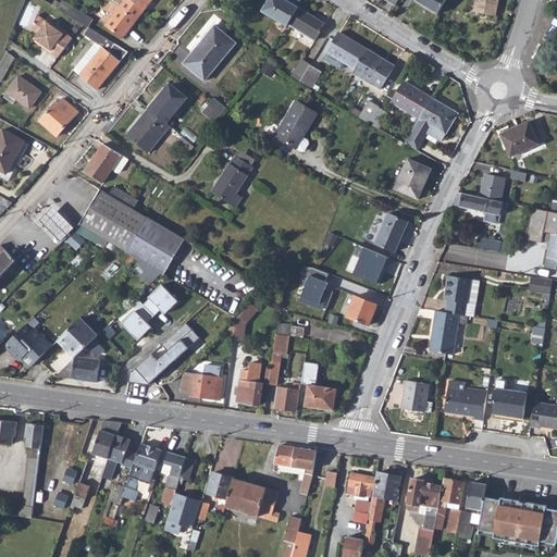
[(144,10),(132,0),(123,0),(106,23),(123,37),(144,10)]
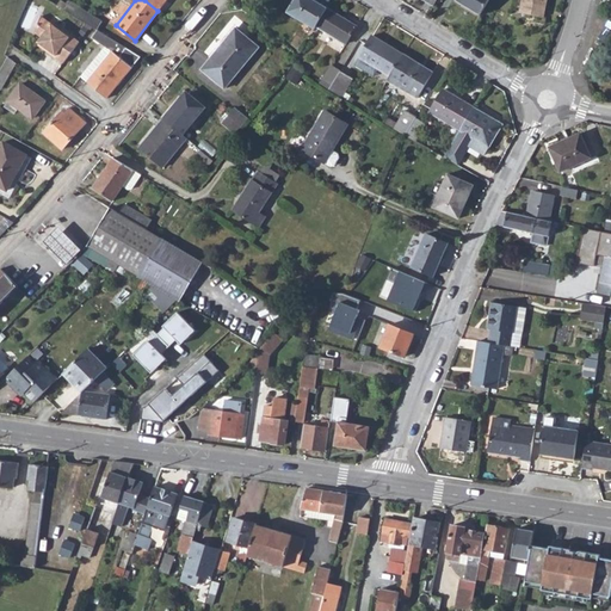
[(144,0),(158,11),(166,0),(144,0)]
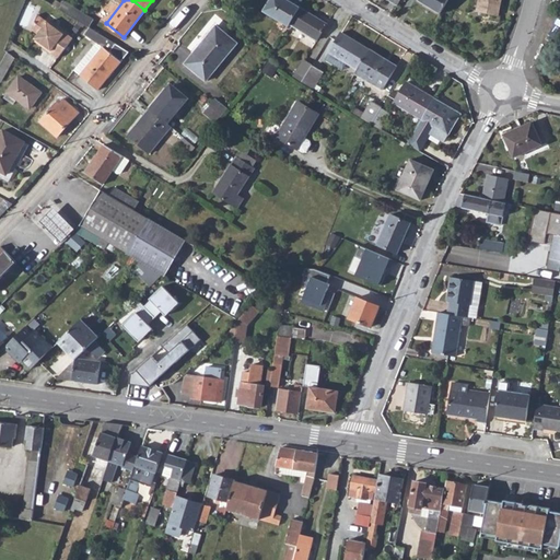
[(271,0),(264,12),(289,27),(290,25),(300,9),(286,0),(271,0)]
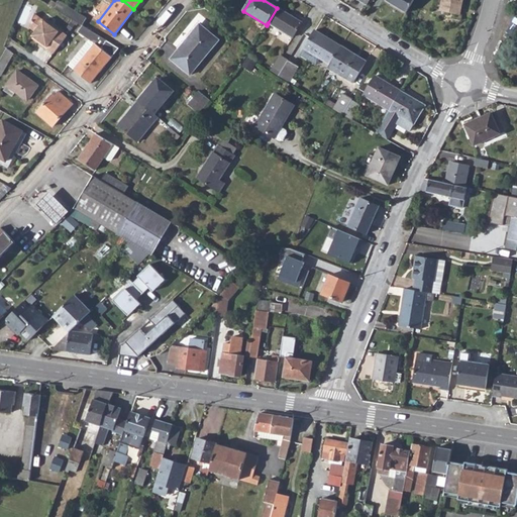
[(384,0),(385,0),(406,14),(414,0),(384,0)]
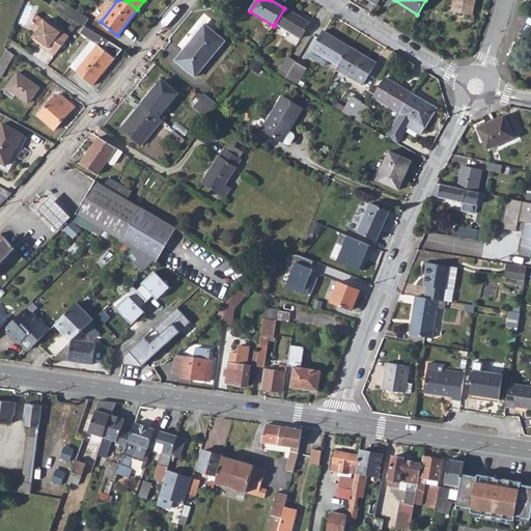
[(453,0),(451,11),(473,16),(475,0),(453,0)]
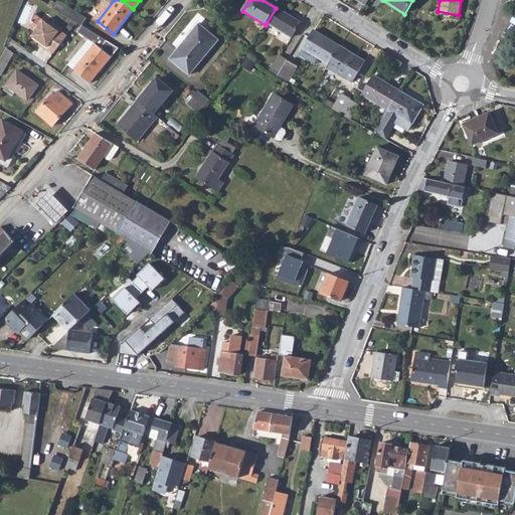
[(62,2),(58,9),(82,24),(87,17),(62,2)]
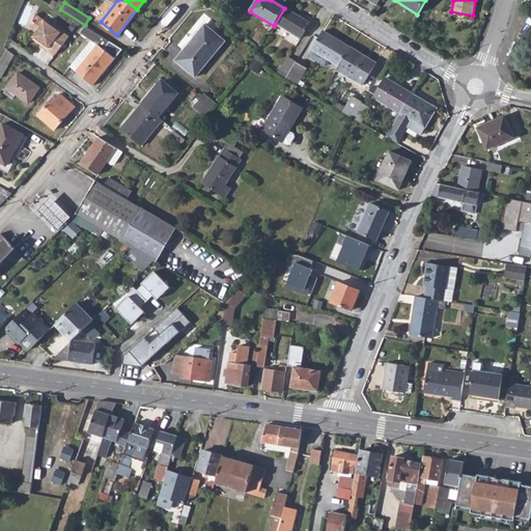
[(284,8),(275,24),(300,39),(310,24),(284,8)]
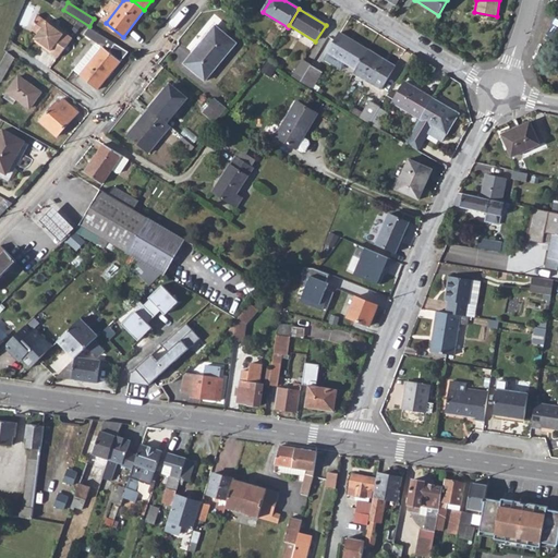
[(58,57),(73,37),(57,26),(56,27),(38,14),(32,28),(38,33),(35,38),(36,38),(43,43),(41,45),(58,57)]
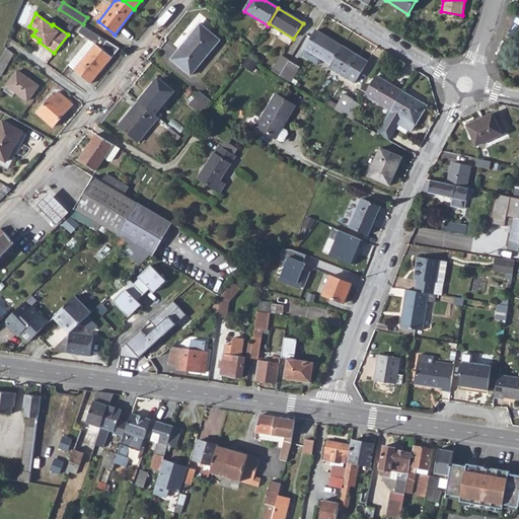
[(199,23),(169,59),(190,75),(219,41),(199,23)]
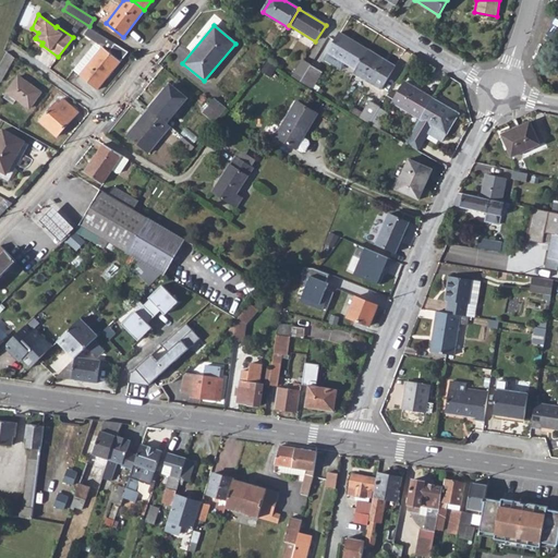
[(102,46),(80,74),(98,89),(129,51),(89,26),(84,34),(96,41),(102,46)]
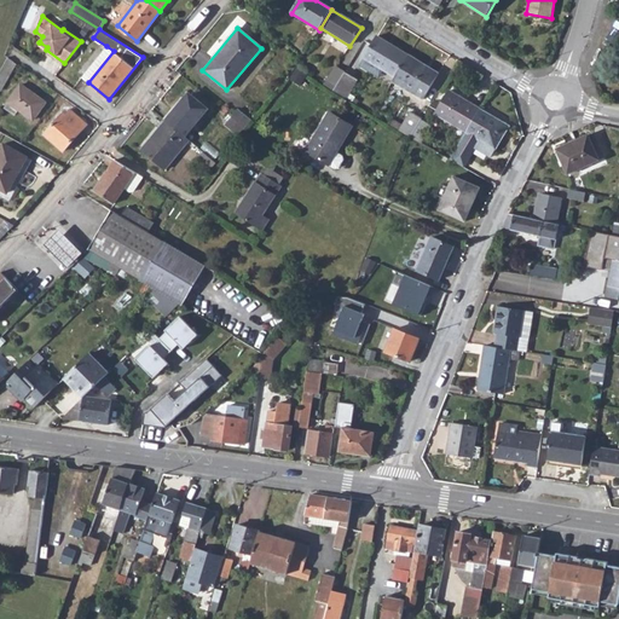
[(364,59),(395,77),(409,56),(379,38),(364,59)]
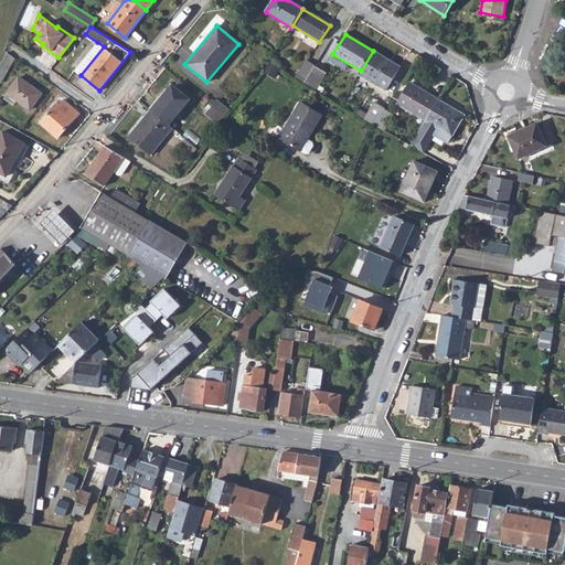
[(97,42),(75,71),(81,75),(104,46),(97,42)]
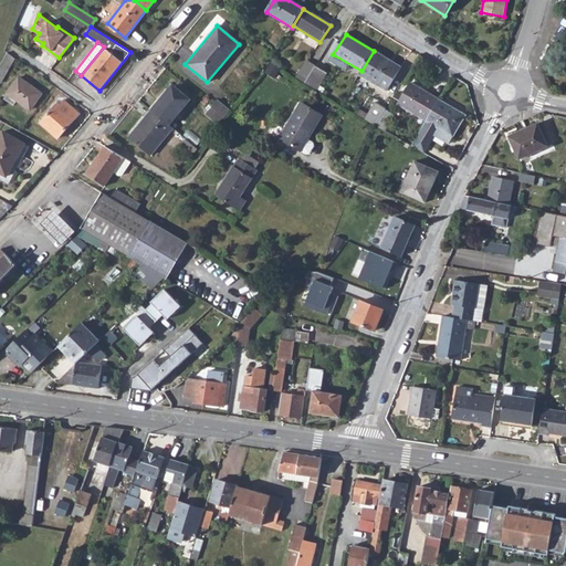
[(362,71),(358,75),(386,92),(401,67),(374,51),(362,71)]
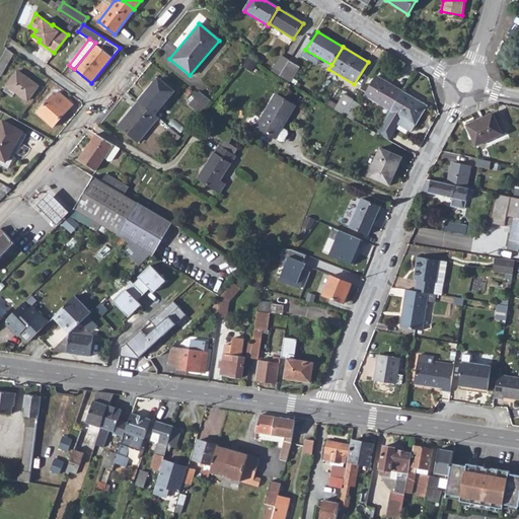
[(6,48),(0,59),(0,74),(1,75),(13,53),(6,48)]
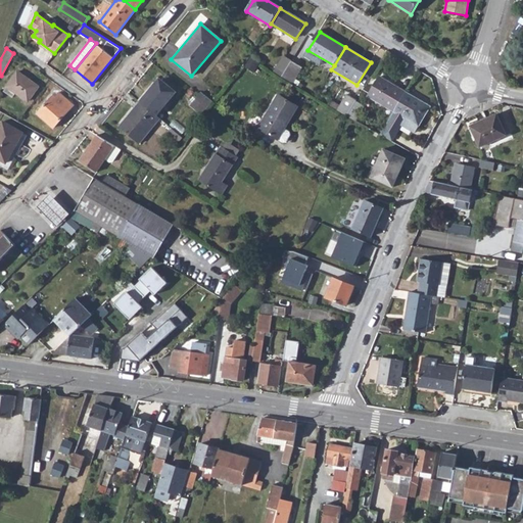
[(284,57),(275,73),(282,77),(291,62),(284,57)]
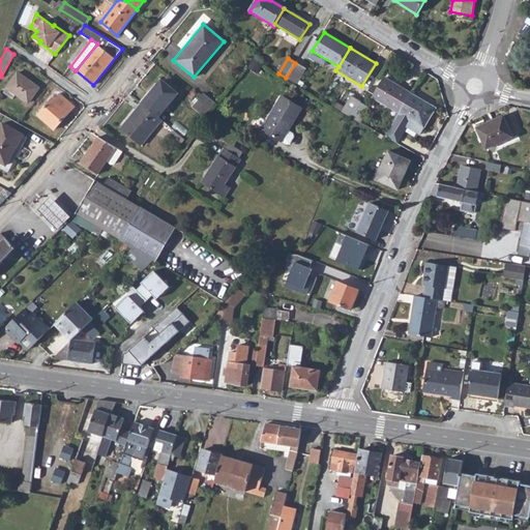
[(295,63),(286,78),(297,85),(306,69),(295,63)]
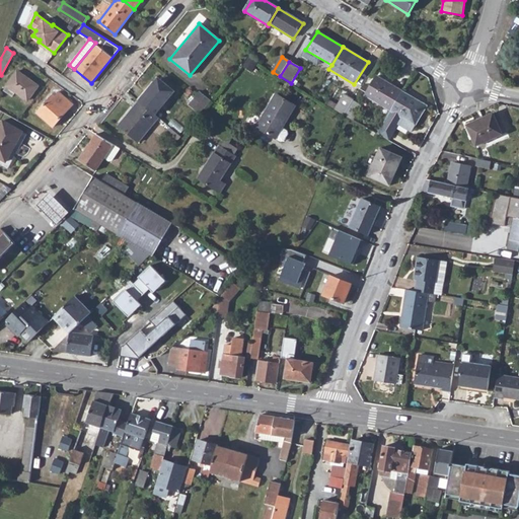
[(17,72),(7,86),(15,92),(27,100),(38,86),(17,72)]
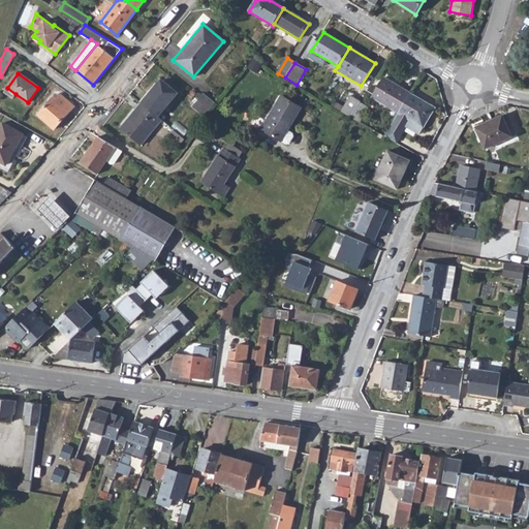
[(372,98),(398,114),(410,94),(384,79),(372,98)]
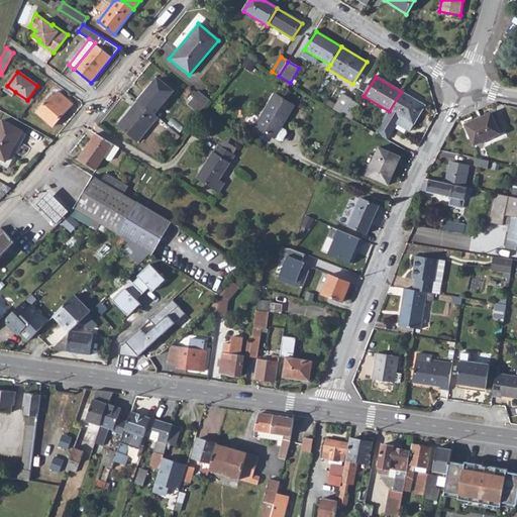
[(146,90),(137,100),(154,114),(174,91),(159,79),(153,86),(156,87),(150,93),(146,90)]
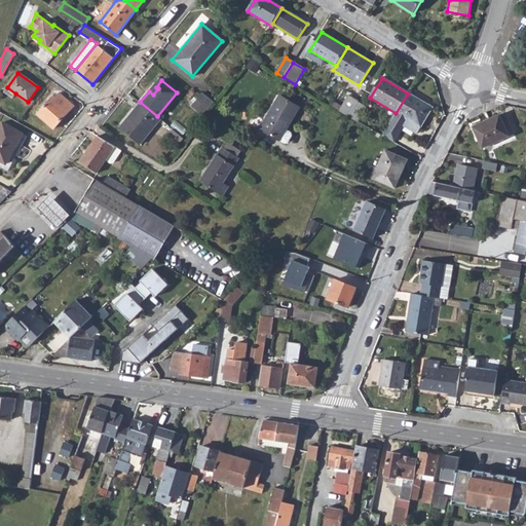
[(14,95),(6,88),(4,91),(12,98),(14,95)]
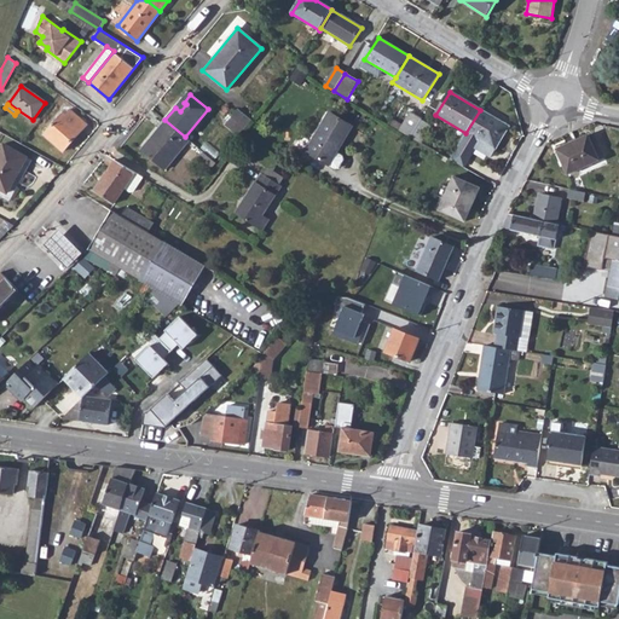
[(65,115),(63,113),(45,134),(63,151),(86,123),(71,110),(70,110),(65,115)]
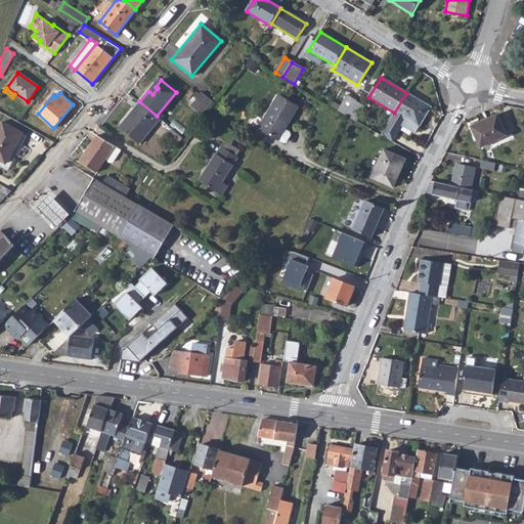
[(201,93),(195,99),(207,108),(212,103),(201,93)]
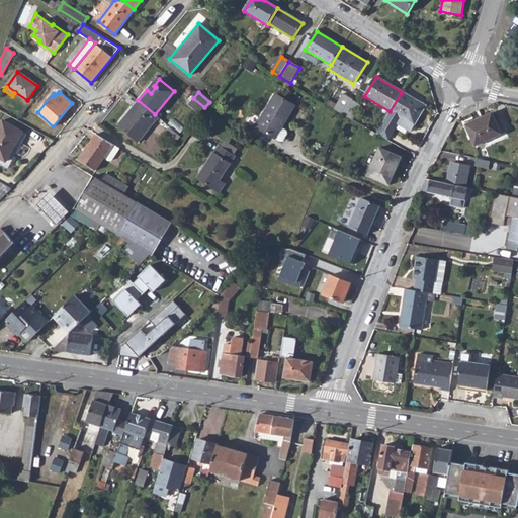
[(390,111),(385,118),(376,134),(389,141),(398,125),(411,134),(415,126),(412,124),(418,113),(421,115),(426,107),(402,92),(390,111)]
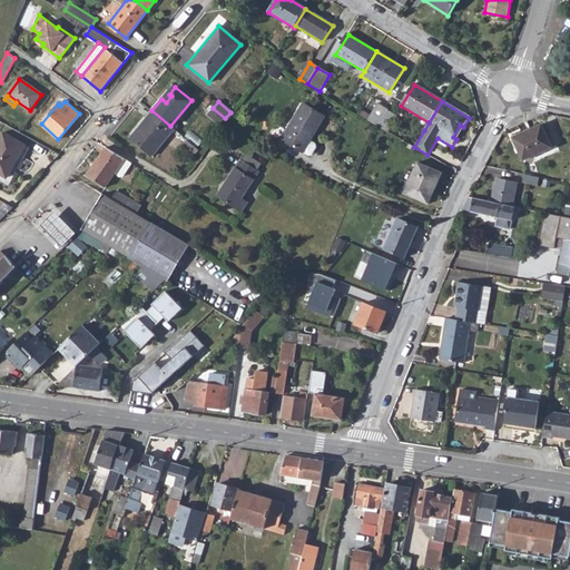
[(303,102),(282,138),(303,151),(308,156),(312,155),(316,147),(315,144),(310,140),(325,116),(303,102)]
